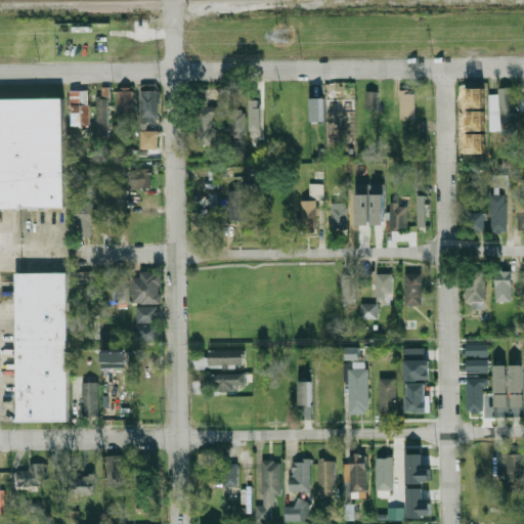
[(309,124),(309,85),(322,85),(322,124),(309,124)]
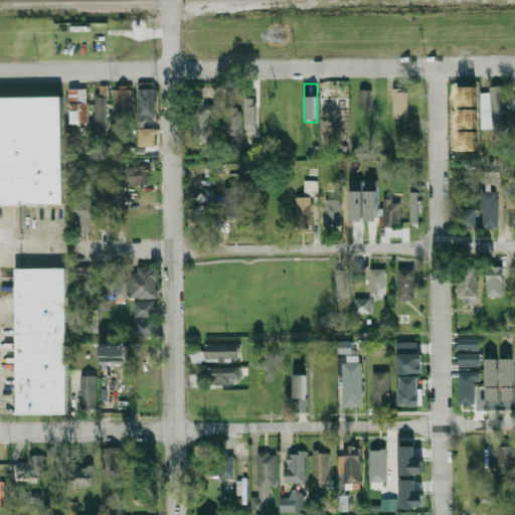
[(477,106),(477,84),(459,84),(459,106),(477,106)]
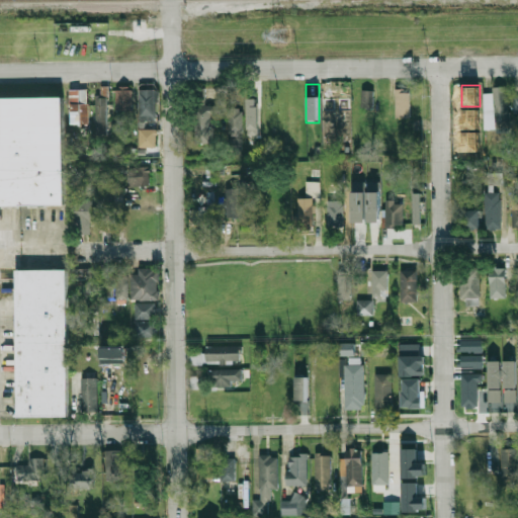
[(110,136),(110,88),(96,88),(96,136),(110,136)]
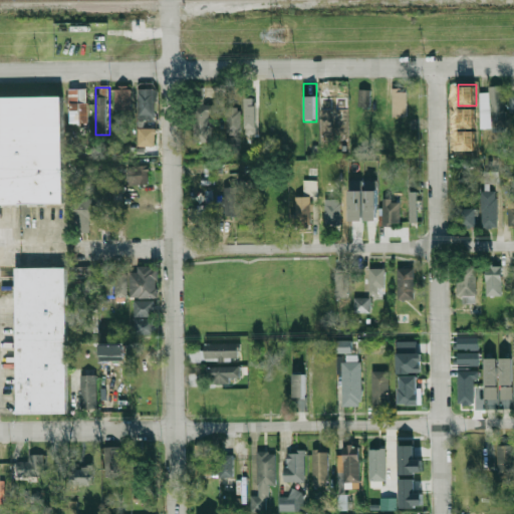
[(70,123),(87,123),(87,88),(70,88),(70,123)]
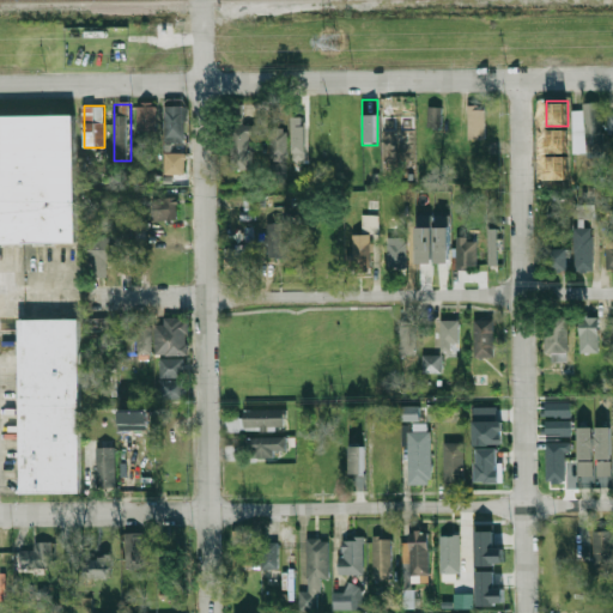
[(138,131),(156,131),(156,105),(138,105),(138,131)]
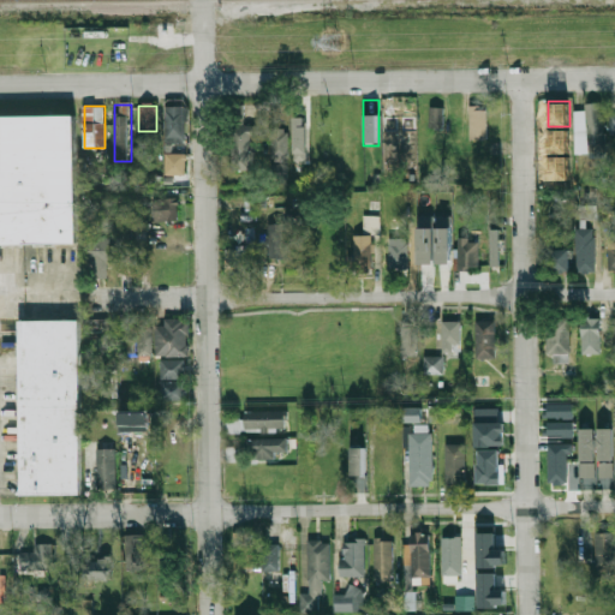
[(487,138),(487,106),(470,106),(470,138),(487,138)]
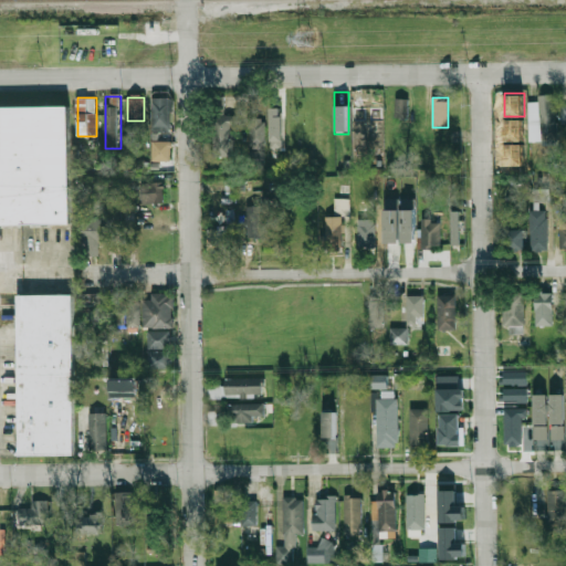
[(396,118),(408,118),(408,98),(396,98),(396,118)]
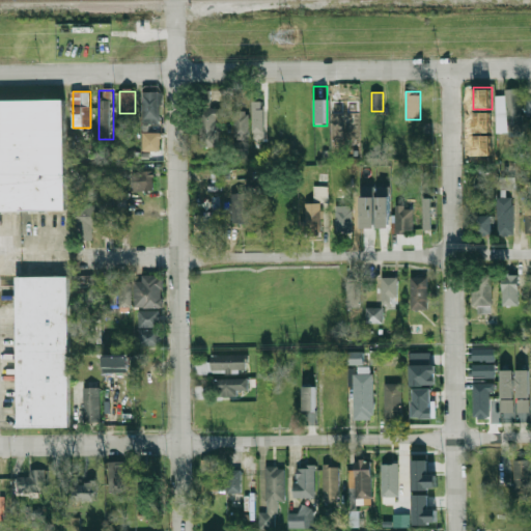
[(506,122),(521,122),(521,92),(506,92),(506,122)]
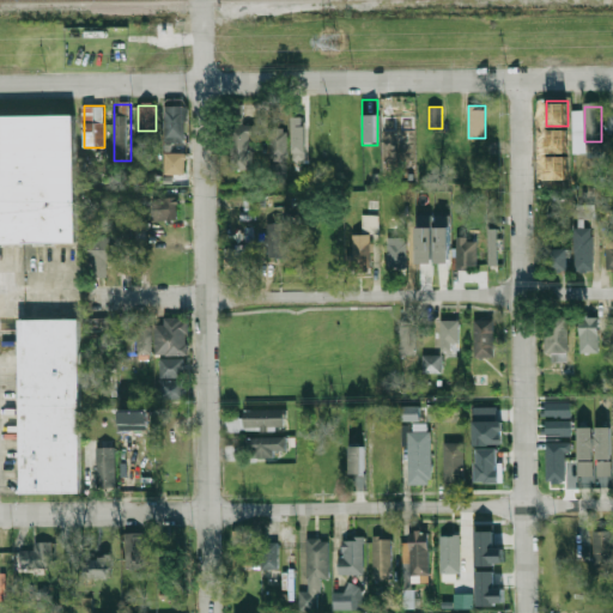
[(184,139),(184,108),(167,108),(167,139),(184,139)]
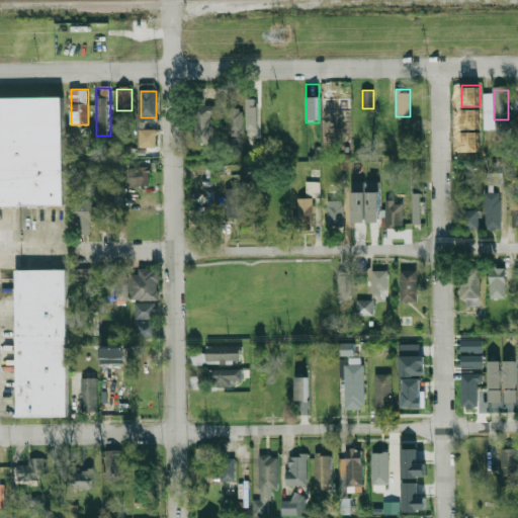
[(247,94),(247,136),(261,136),(261,94),(247,94)]
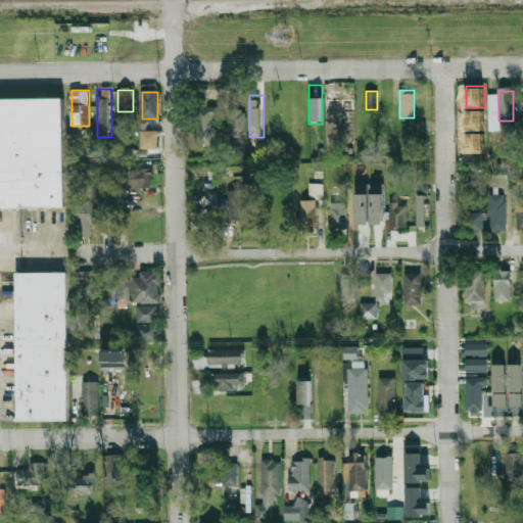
[(204,105),(204,100),(197,99),(195,144),(214,144),(215,105),(204,105)]
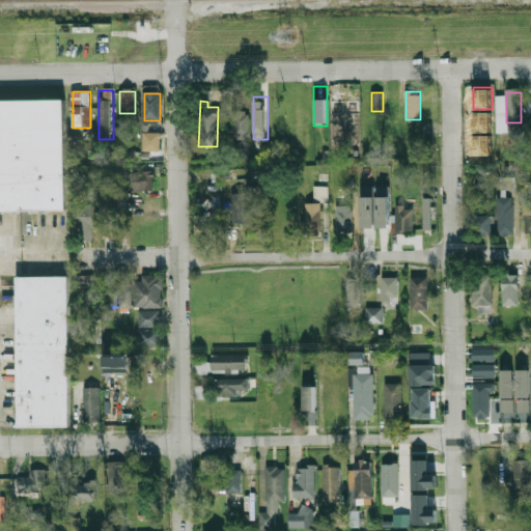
[(0,102),(61,102),(62,212),(0,212),(0,102)]
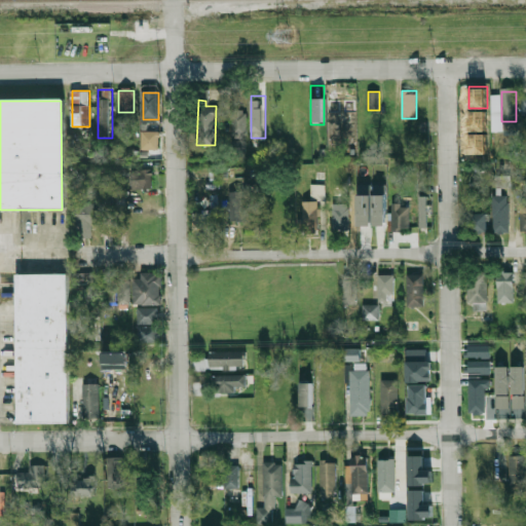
[(246,108),(232,108),(232,137),(246,137),(246,108)]
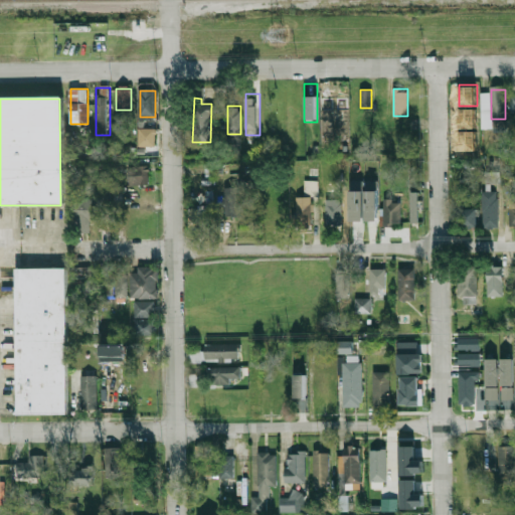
[(459,108),(476,108),(476,128),(459,128),(459,108)]
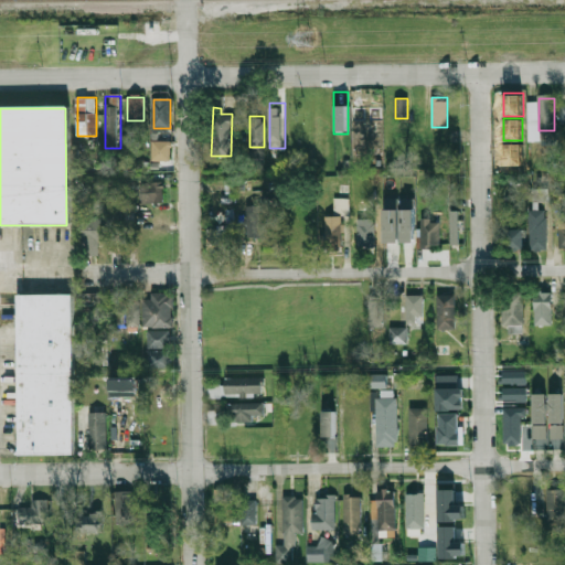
[(151,161),(171,161),(172,140),(152,140),(151,161)]
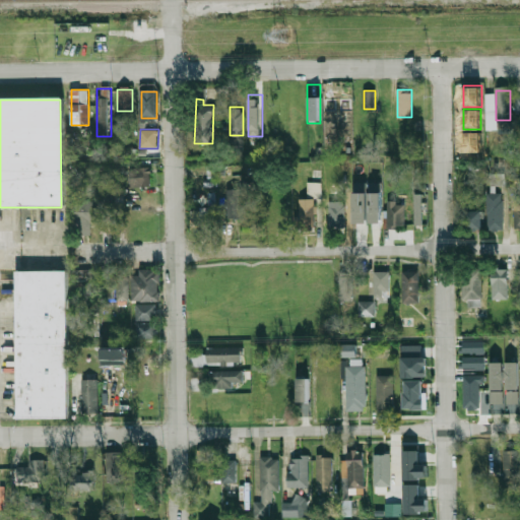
[(464,131),(481,131),(481,151),(464,151),(464,131)]
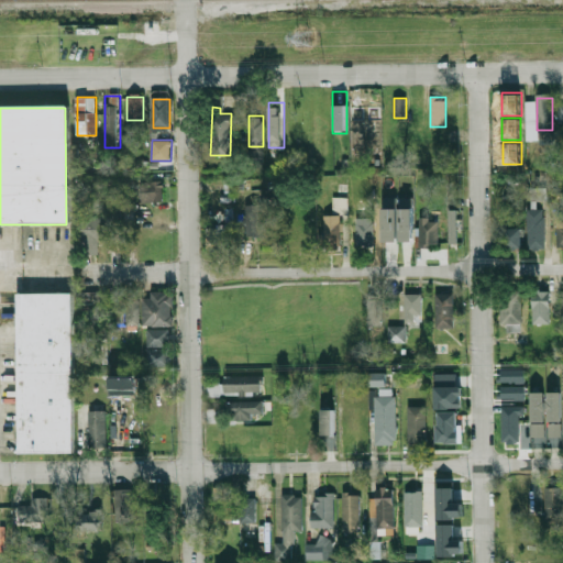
[(163,202),(163,181),(141,181),(141,203),(163,202)]
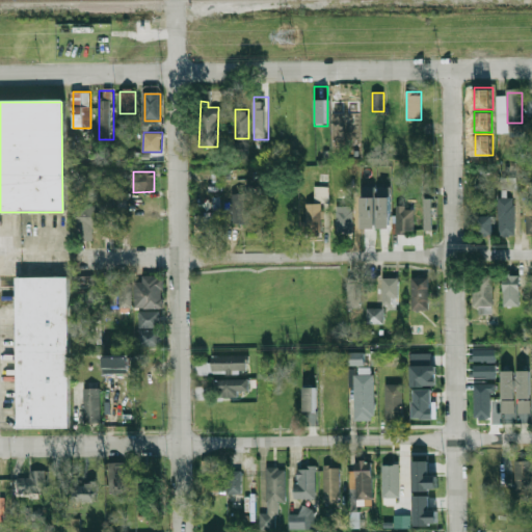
[(515,177),(501,177),(502,190),(516,189),(515,177)]
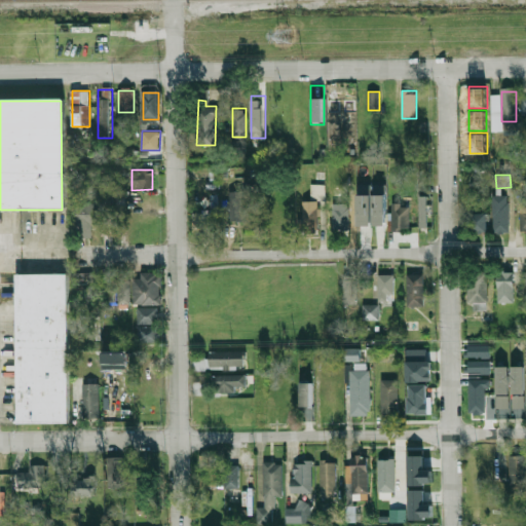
[(325,184),(310,184),(310,198),(324,199),(325,184)]
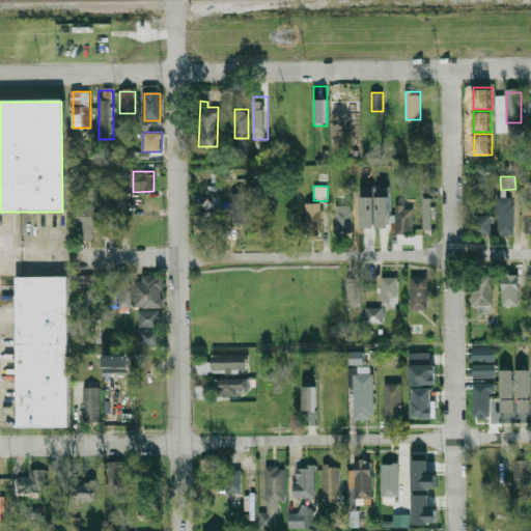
[(376,188),(389,187),(389,229),(378,229),(376,188)]
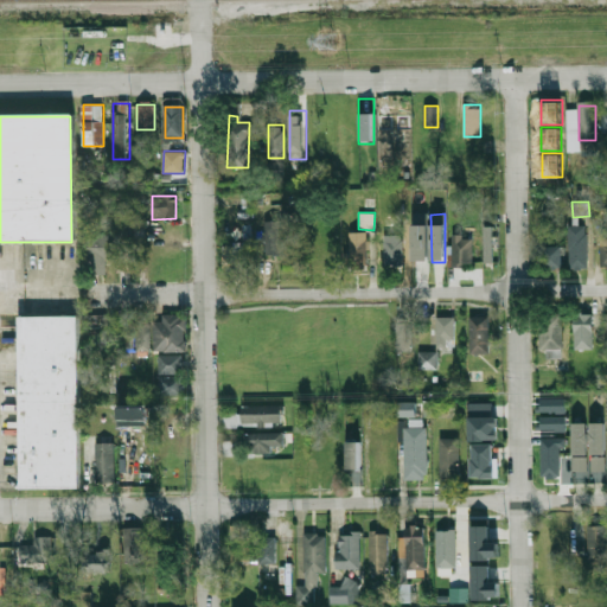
[(414,216),(428,216),(428,263),(414,263),(414,216)]
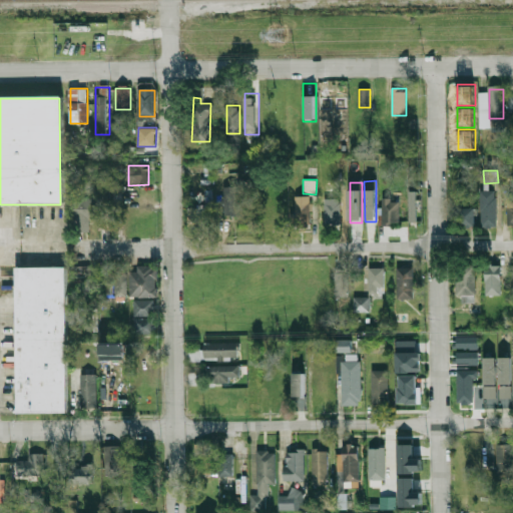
[(222,215),(239,215),(240,186),(223,185),(222,215)]
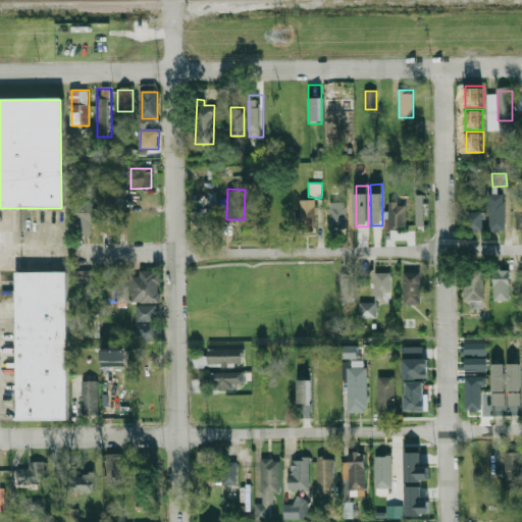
[(112,202),(105,201),(105,193),(100,192),(99,233),(111,233),(112,202)]
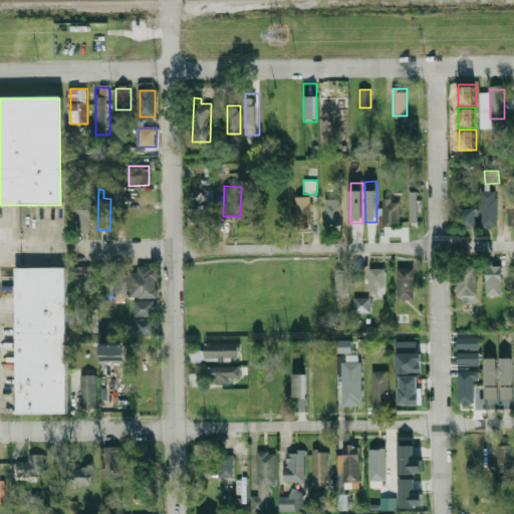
[(497,190),(481,191),(481,227),(497,227),(497,190)]
